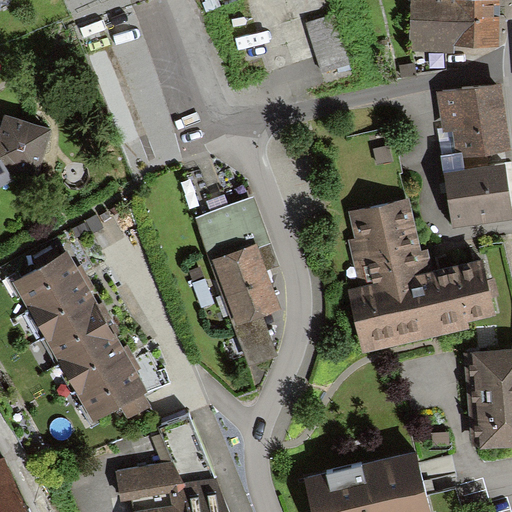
[(495,0),(408,0),(407,51),(449,53),(449,44),(494,45),(495,0)]
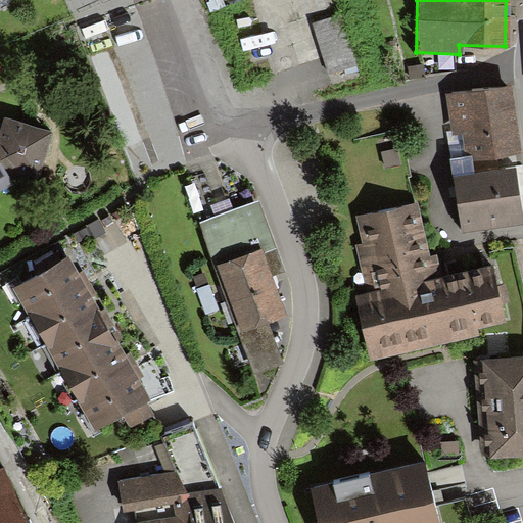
[(357,62),(341,15),(313,25),(328,72),(357,62)]
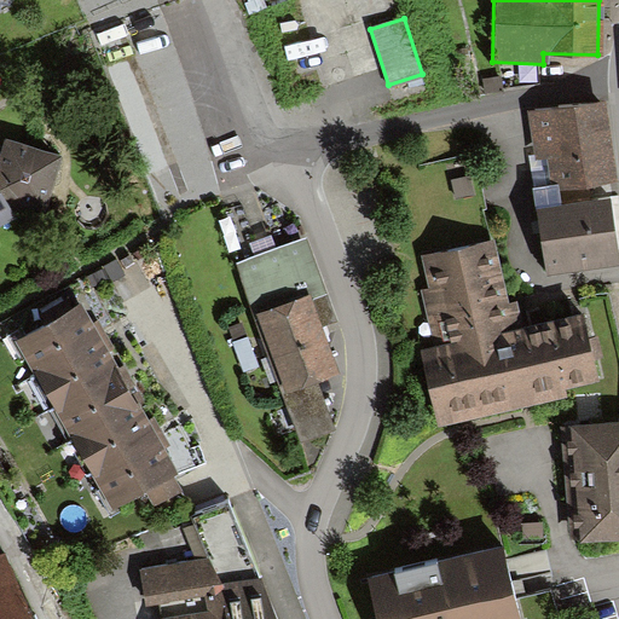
[(499,90),(497,76),(479,80),(481,92),(499,90)]
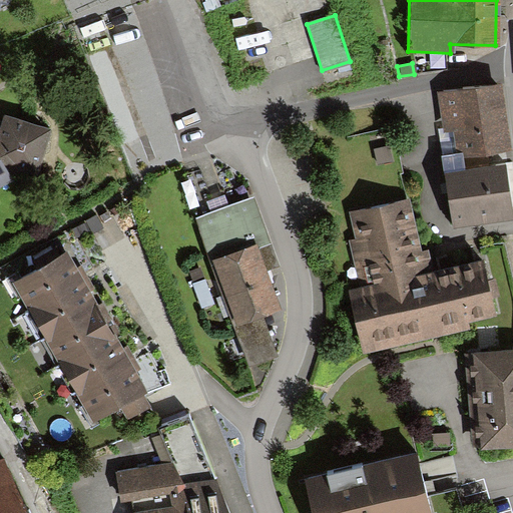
[(497,85),(436,91),(440,131),(451,130),(453,153),(504,147),(497,85)]
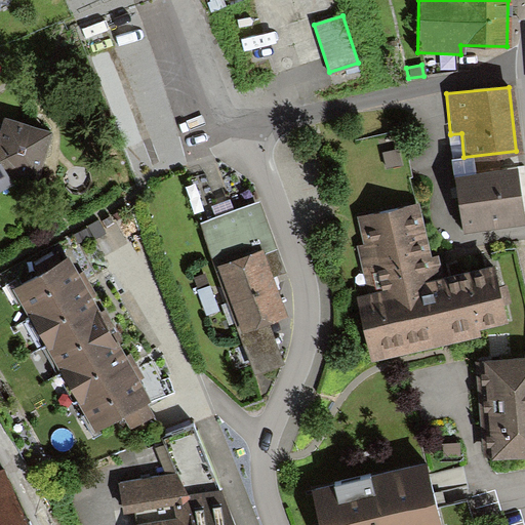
[(0,189),(18,179),(40,184),(52,128),(2,116),(0,117),(0,189)]
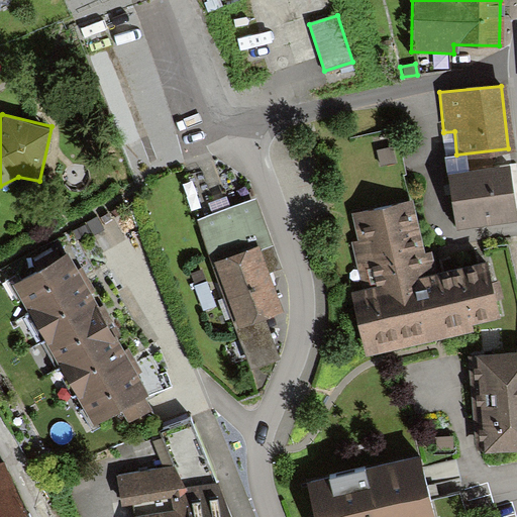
[(350,191),(401,193),(403,137),(352,135),(350,191)]
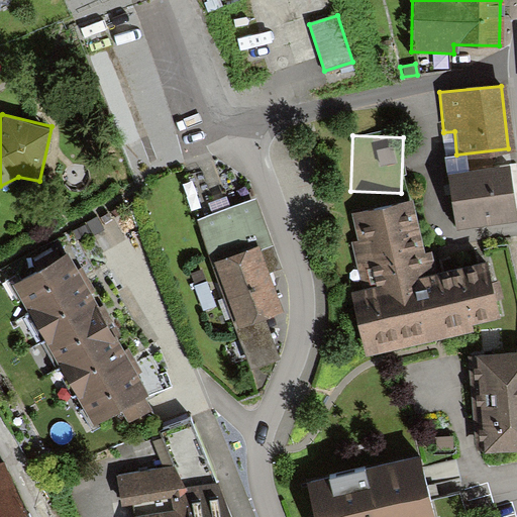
[(442,174),(451,229),(511,220),(502,165),(442,174)]
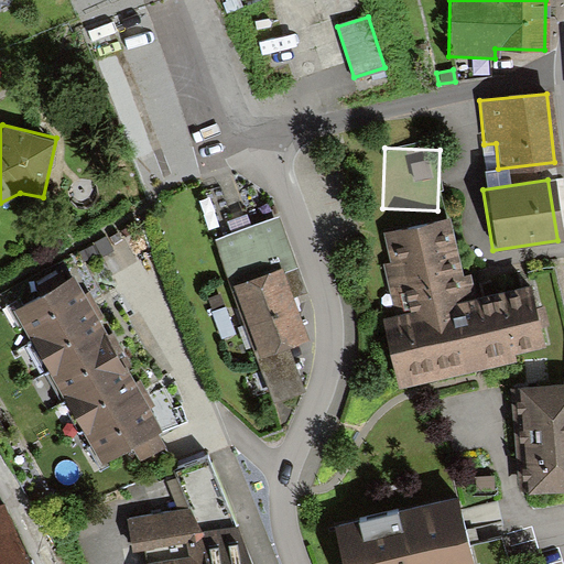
[(524,285),(467,301),(445,216),(379,232),(400,313),(382,317),(399,382),(479,362),(540,346),(524,285)]
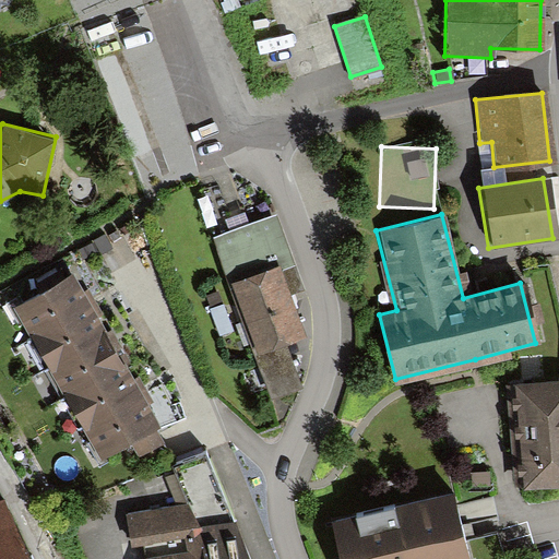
[(275,215),(213,239),(272,397),(299,388),(284,346),(308,336),(294,298),(292,293),(302,288),(275,215)]
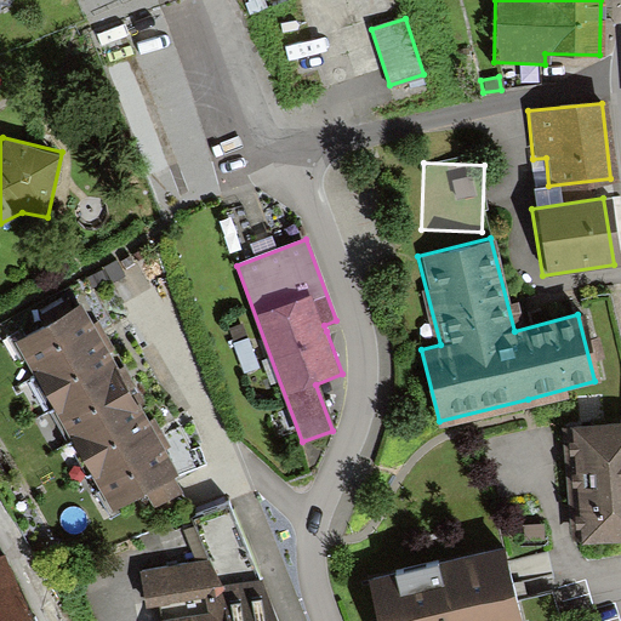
[(18,341),(36,375),(102,337),(83,303),(18,341)]
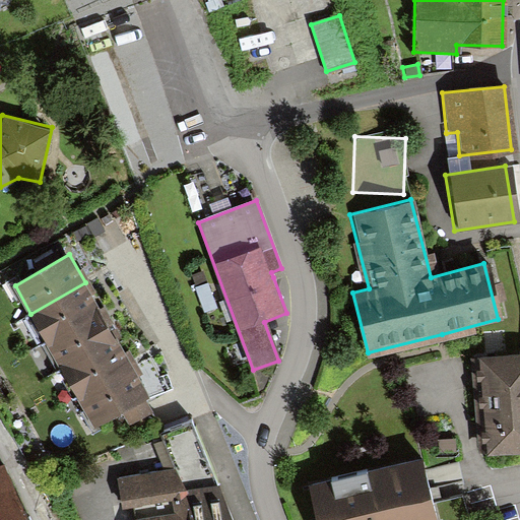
[(30,314),(47,341),(102,311),(85,282),(30,314)]
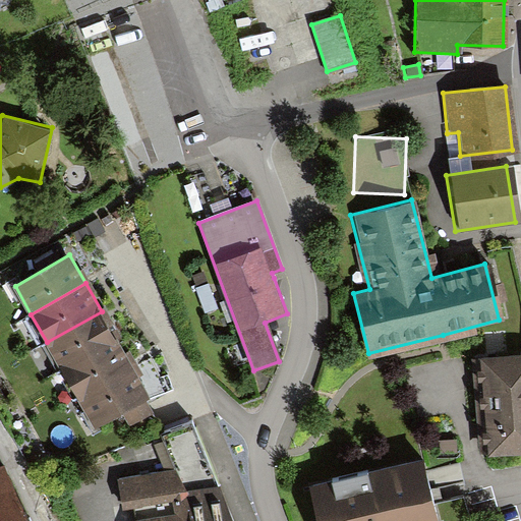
[(47,342),(63,370),(118,339),(102,311),(47,342)]
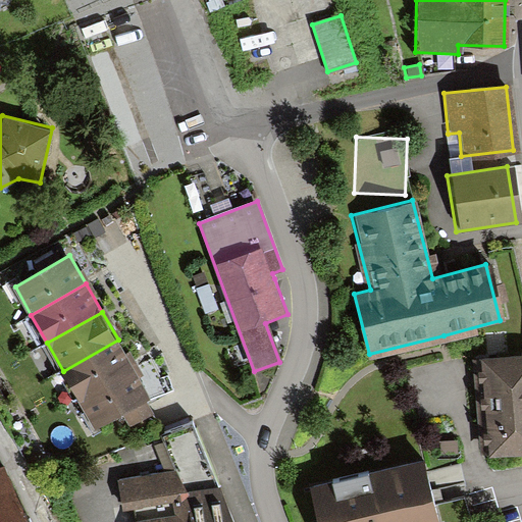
[(63,371),(80,399),(135,368),(118,340),(63,371)]
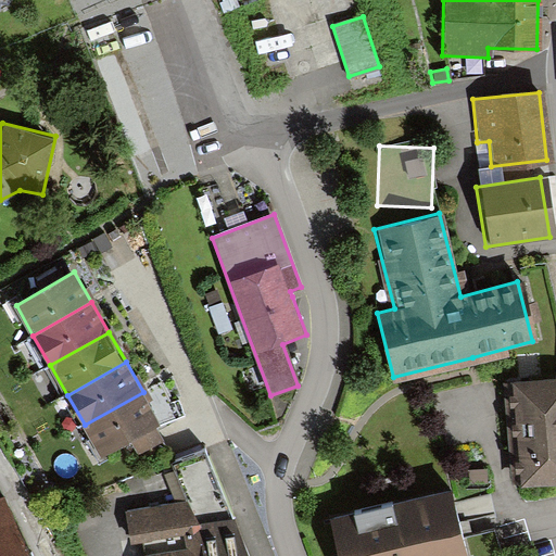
[(508,429),(514,479),(555,475),(555,378),(504,384),(508,429)]
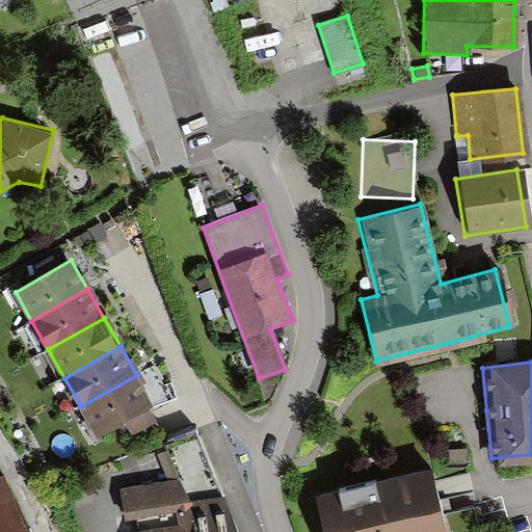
[(154,403),(137,375),(81,406),(98,435),(125,420),(148,406),(154,403)]
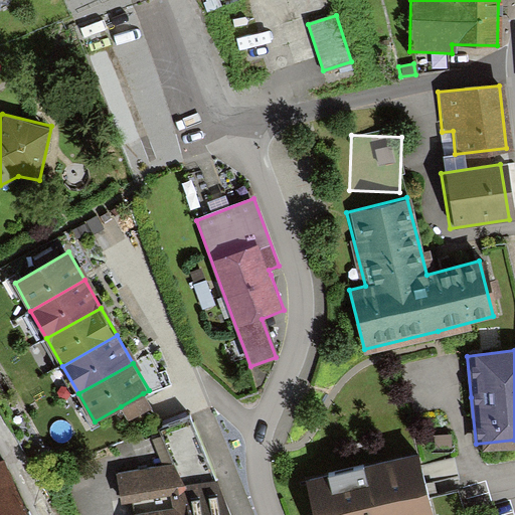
[(151,406),(143,393),(121,406),(129,419),(151,406)]
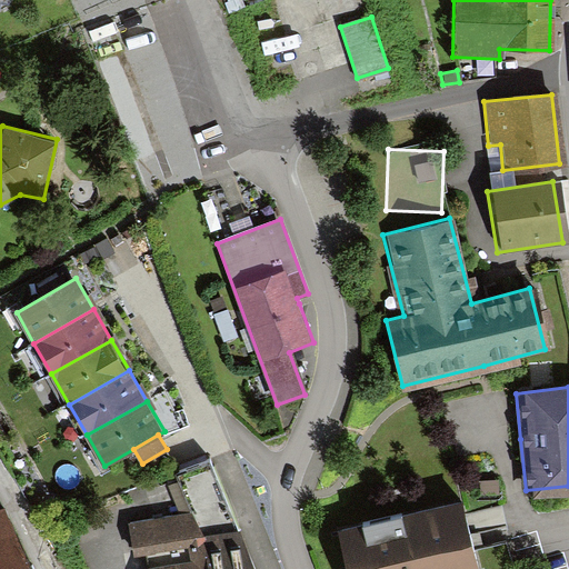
[(345,537),(352,568),(480,568),(476,551),(468,523),(462,505),(345,537)]
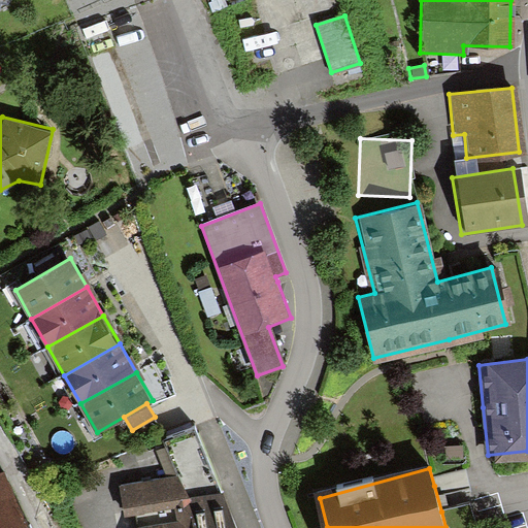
[(0,527),(29,527),(4,473),(0,474),(0,527)]
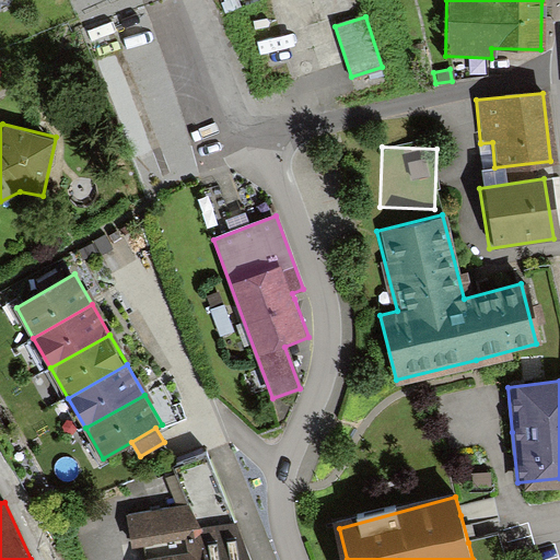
[(193,506),(133,517),(143,559),(256,559),(242,522),(207,531),(193,506)]
